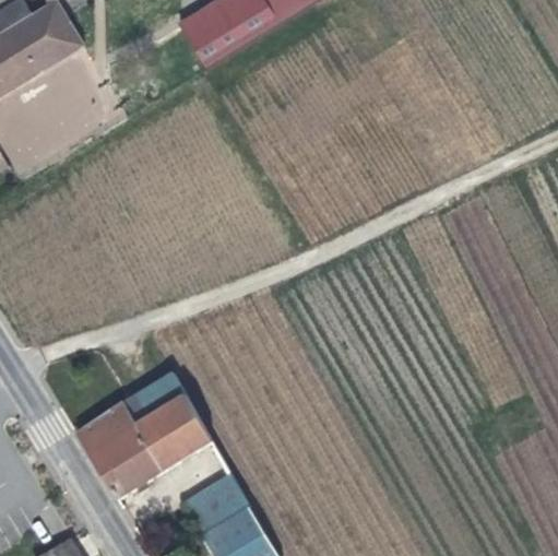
[(0,95),(39,72),(12,26),(27,16),(16,0),(11,0),(0,7),(0,95)]
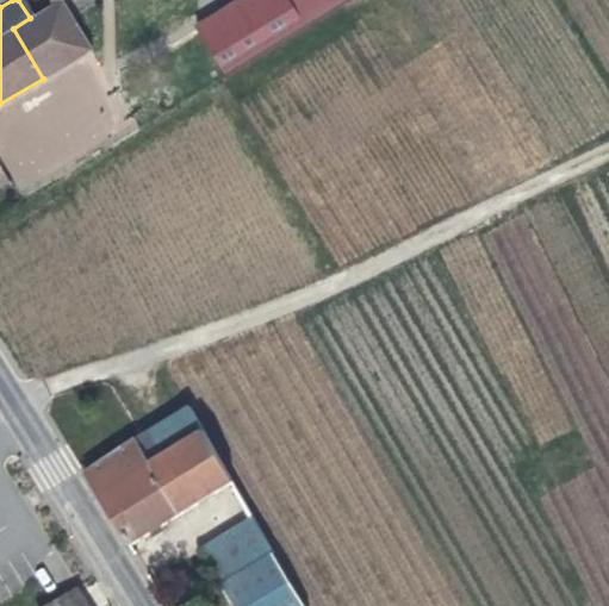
[(242,0),(238,2),(235,12),(229,19),(227,20),(216,22),(207,20),(194,27),(223,75),(347,0),(242,0)]
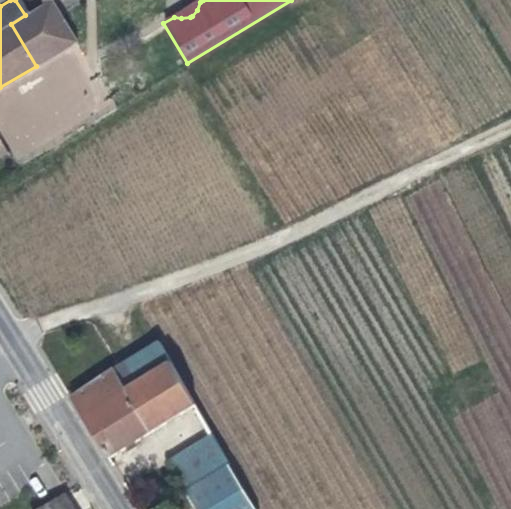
[(49,1),(25,15),(11,24),(36,66),(74,42),(49,1)]
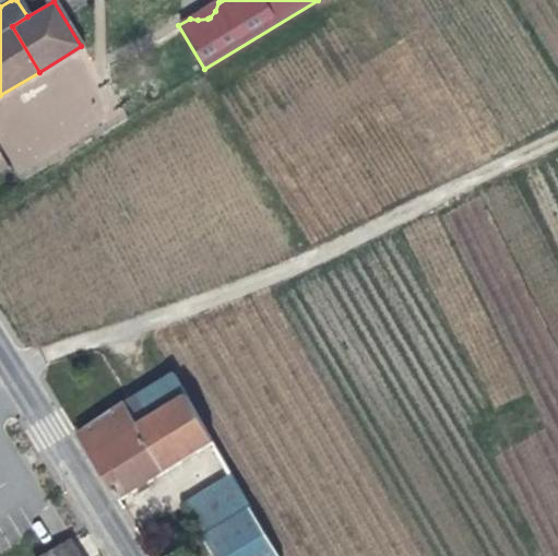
[(0,169),(9,164),(0,151),(0,169)]
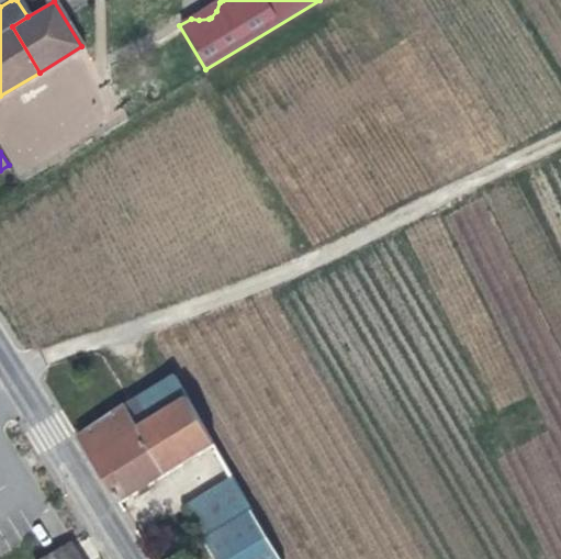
[(75,434),(116,502),(213,443),(174,377),(75,434)]
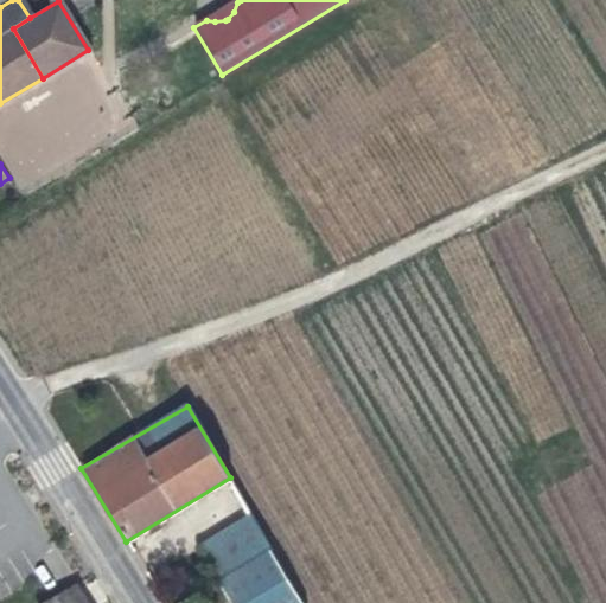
[(247,562),(270,547),(252,514),(227,528),(197,546),(216,579),(247,562)]
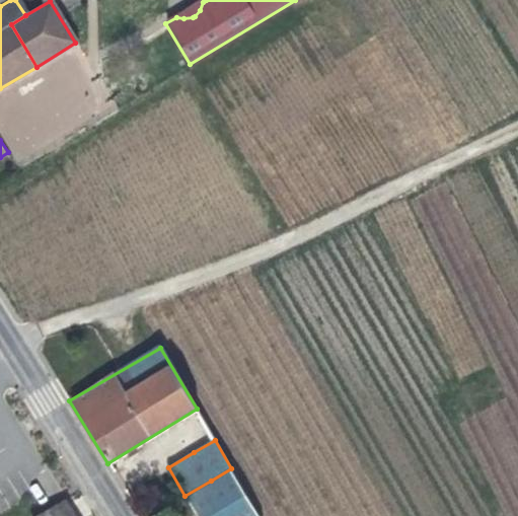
[(197,515),(257,515),(231,468),(211,481),(185,496),(197,515)]
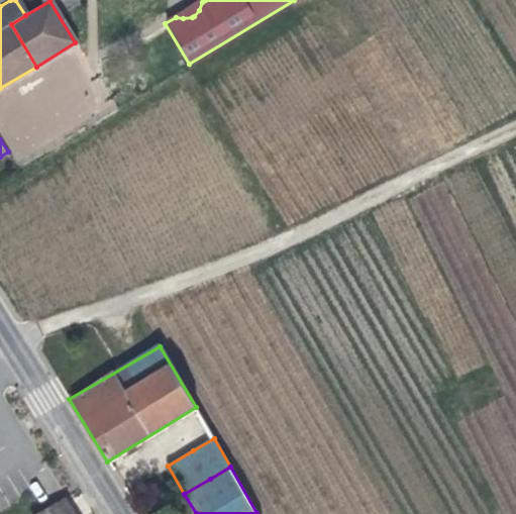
[(73,513),(63,495),(31,513),(73,513)]
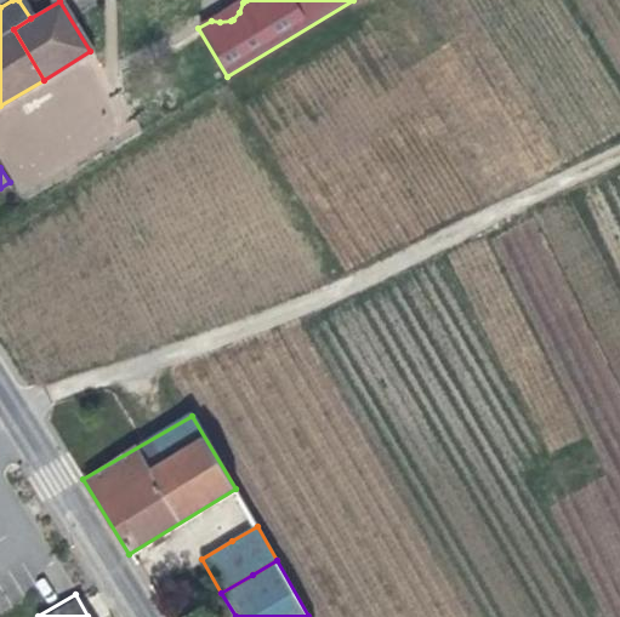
All buildings are outlined.
